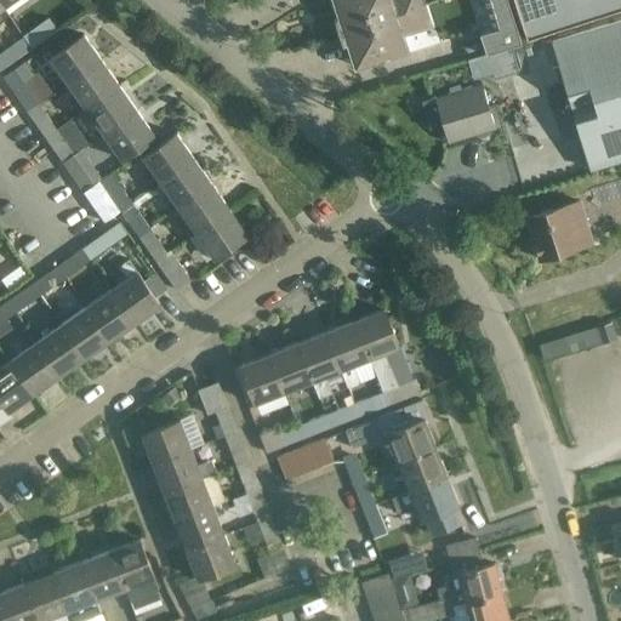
[(334,0),(340,18),(343,30),(422,5),(420,0),(334,0)]
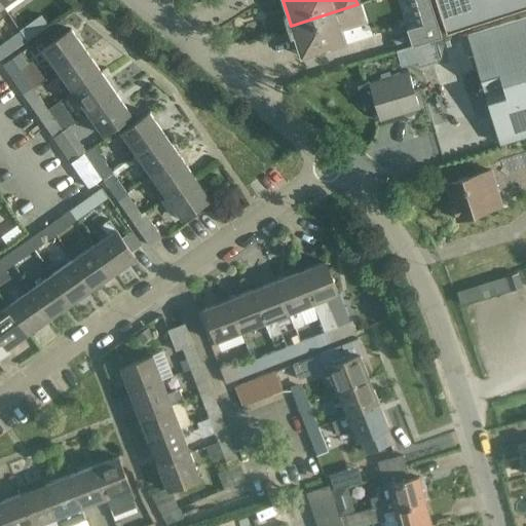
[(411,44),(441,35),(429,0),(409,0),(417,24),(406,28),(411,44)]
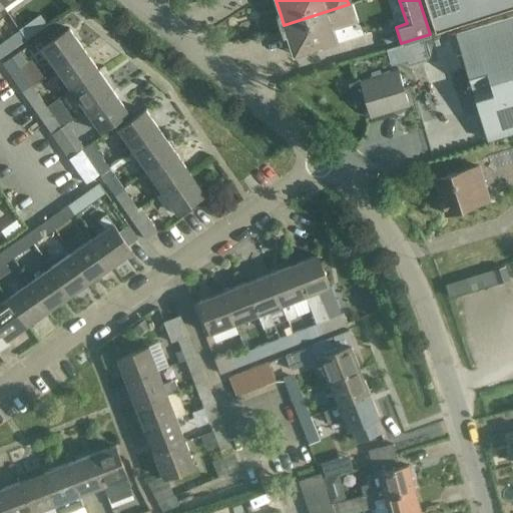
[(512,0),(424,0),(435,30),(512,4),(512,0)]
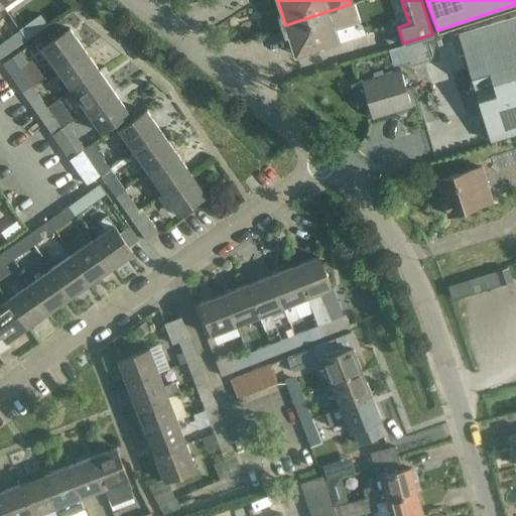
[(351,4),(285,25),(295,54),(338,41),(334,28),(356,21),(351,4)]
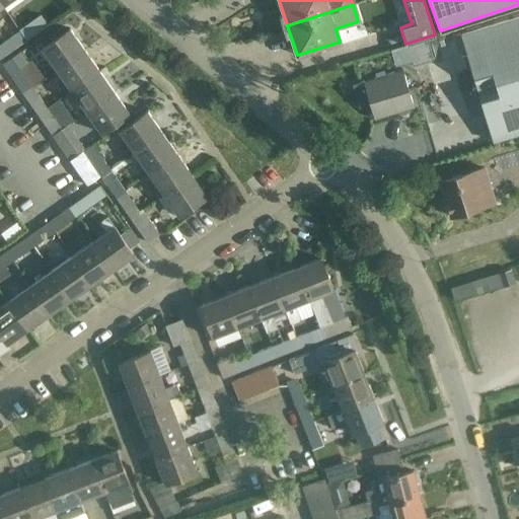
[(18,30),(26,41),(48,25),(41,14),(18,30)]
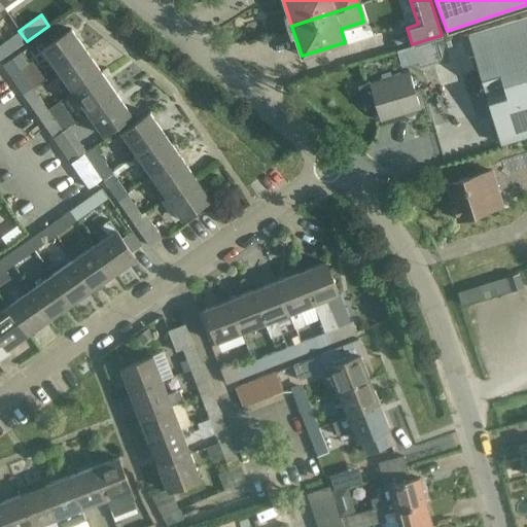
[(526,15),(467,34),(484,89),(481,90),(478,96),(483,114),(489,117),(492,116),(500,144),(526,136),(526,15)]
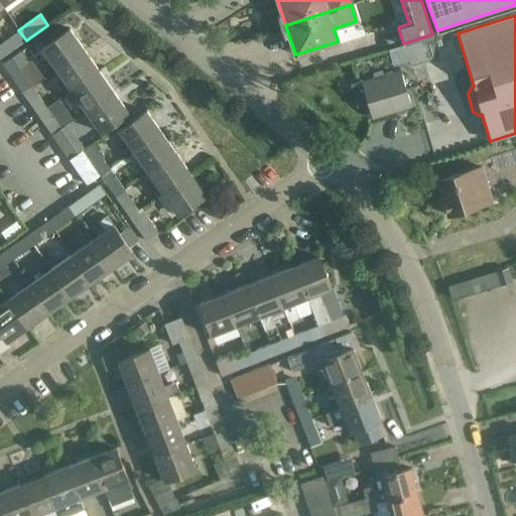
[(55,67),(84,48),(69,28),(41,47),(55,67)]
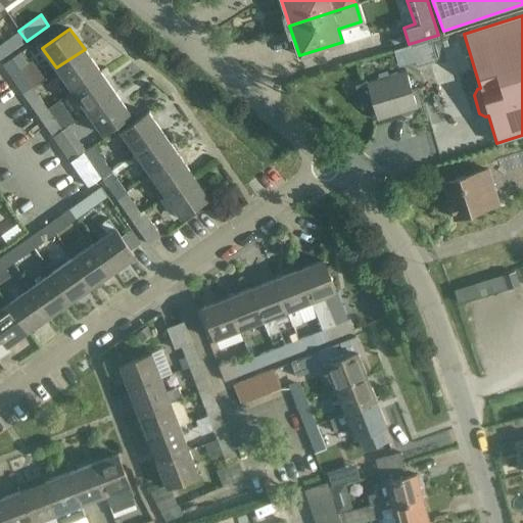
[(0,43),(0,45),(6,54),(27,41),(18,31),(0,43)]
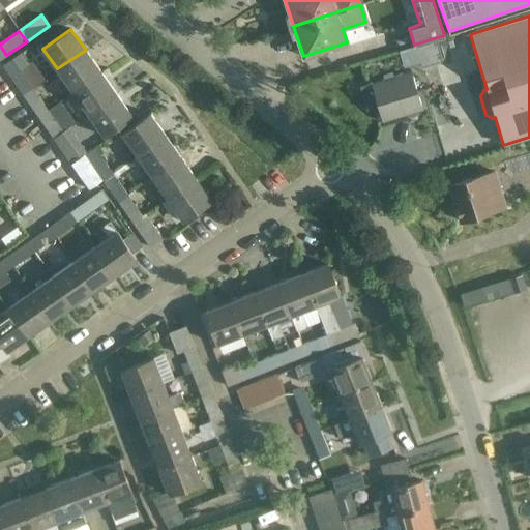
[(436,40),(400,52),(405,69),(421,64),(422,67),(442,61),(436,40)]
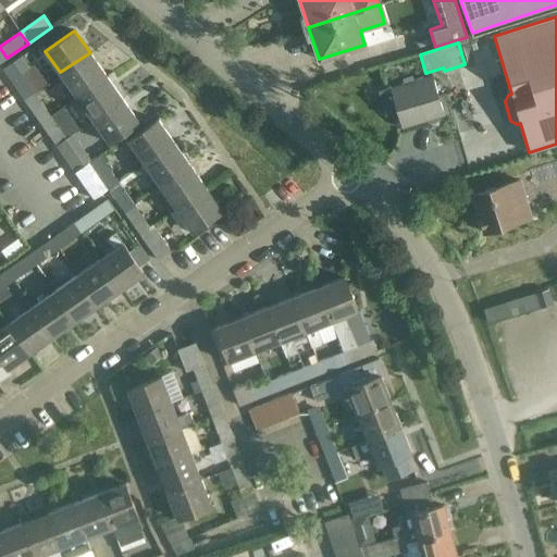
[(75,95),(106,75),(90,52),(60,72),(75,95)]
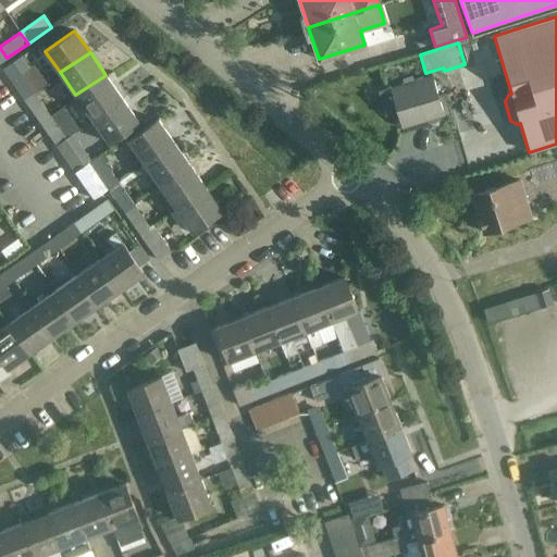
[(22,97),(33,89),(22,73),(29,67),(21,56),(2,69),(22,97)]
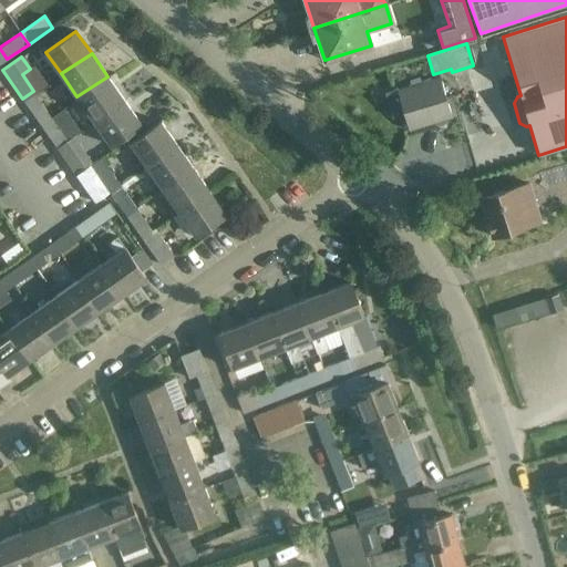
[(446,96),(439,75),(395,88),(383,92),(391,117),(403,113),(409,130),(459,115),(452,95),(446,96)]
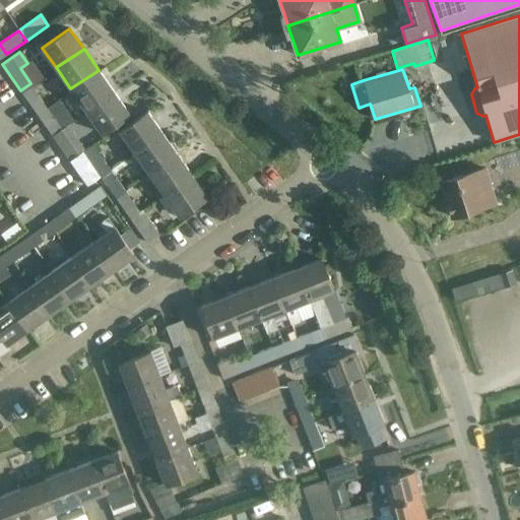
[(85,111),(114,91),(99,70),(70,88),(85,111)]
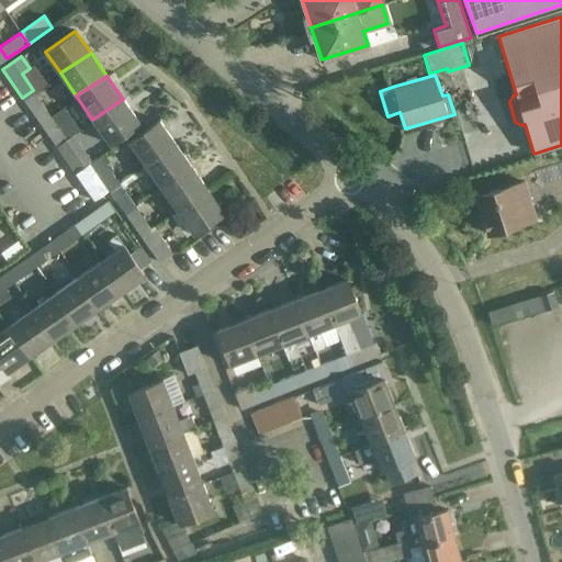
[(38,121),(49,113),(33,90),(22,98),(38,121)]
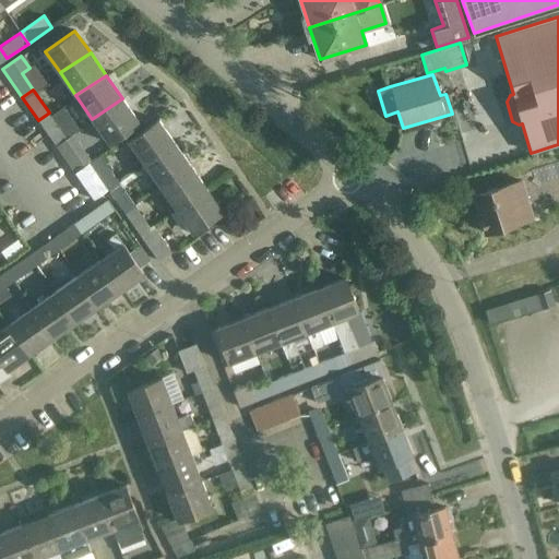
[(122,98),(92,119),(109,143),(139,122),(122,98)]
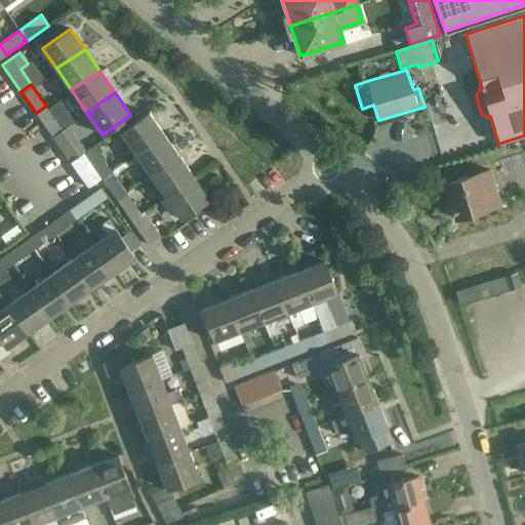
[(46,106),(36,113),(51,135),(62,128),(46,106)]
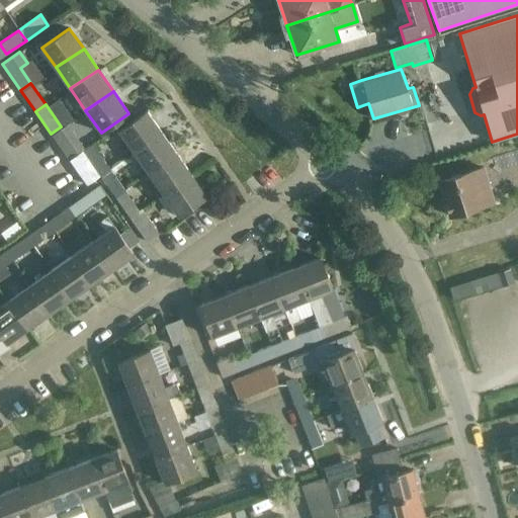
[(133,150),(161,132),(147,110),(118,130),(133,150)]
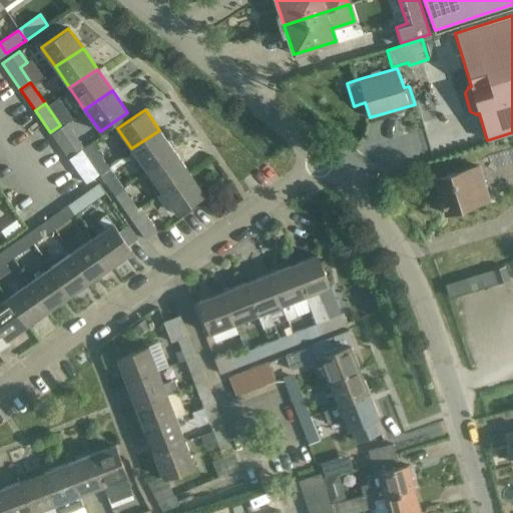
[(60,125),(50,132),(66,154),(75,147),(60,125)]
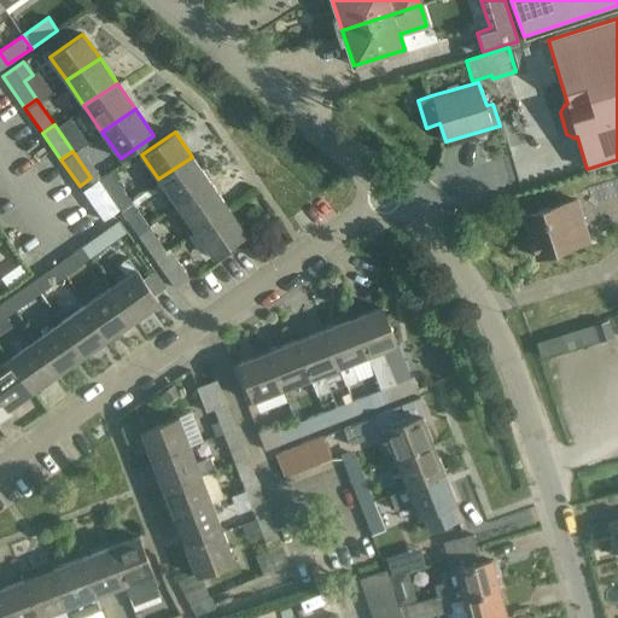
[(176,204),(210,181),(192,157),(158,179),(176,204)]
